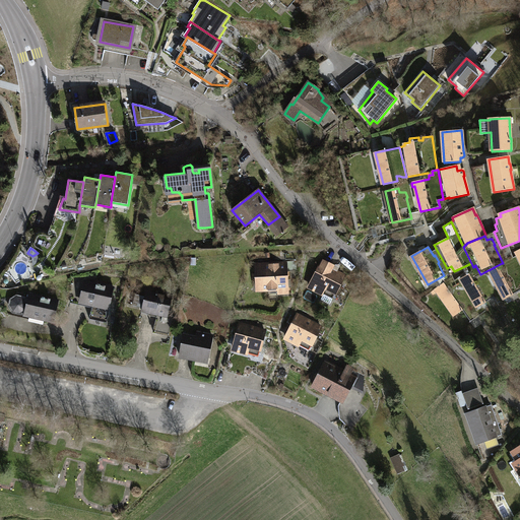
[(518,255),(511,259),(519,276),(519,249),(516,251),(518,255)]
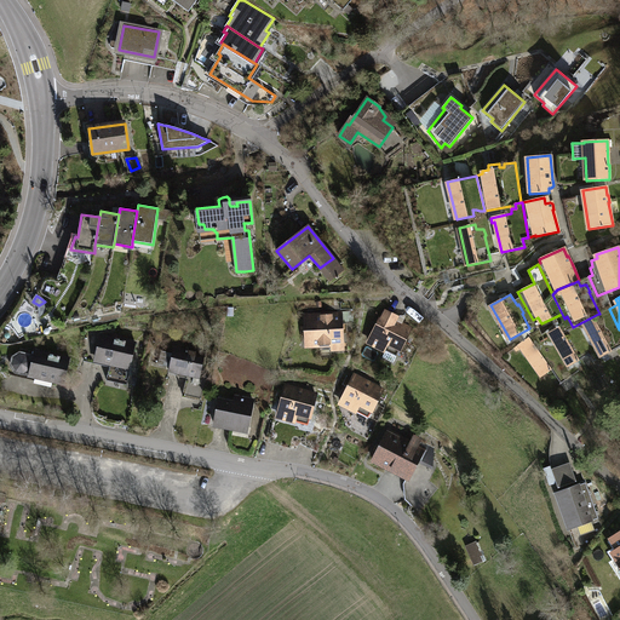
[(619,329),(609,309),(603,311),(607,316),(601,320),(598,314),(573,327),(590,355),(593,362),(608,354),(610,359),(618,355),(615,349),(619,346),(619,329)]
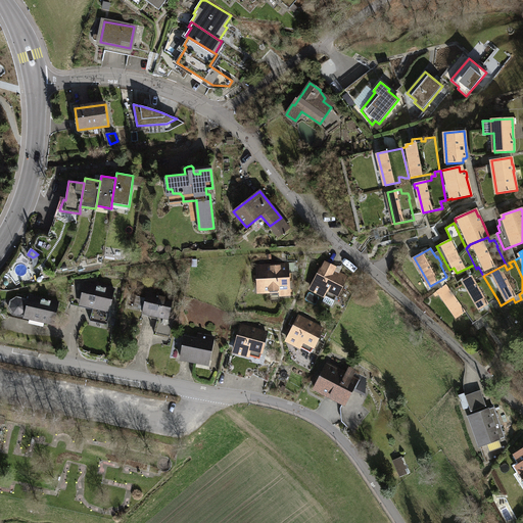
[(324,267),(323,266),(311,289),(326,296),(323,301),(332,305),(346,278),(332,271),(334,267),(326,263),(324,267)]
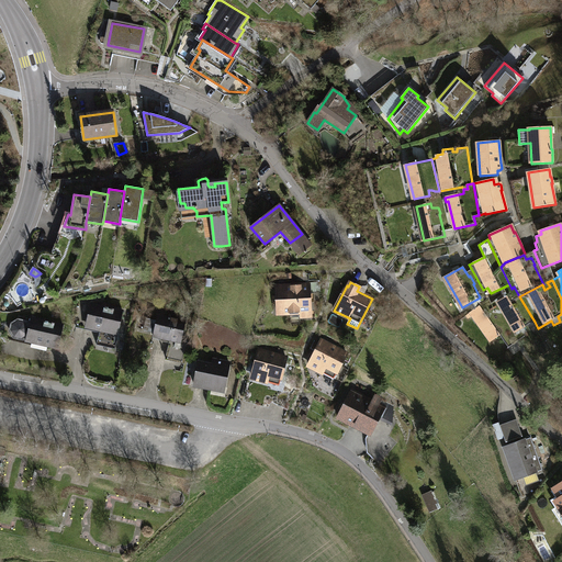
[(310,284),(276,287),(278,314),(311,312),(310,284)]
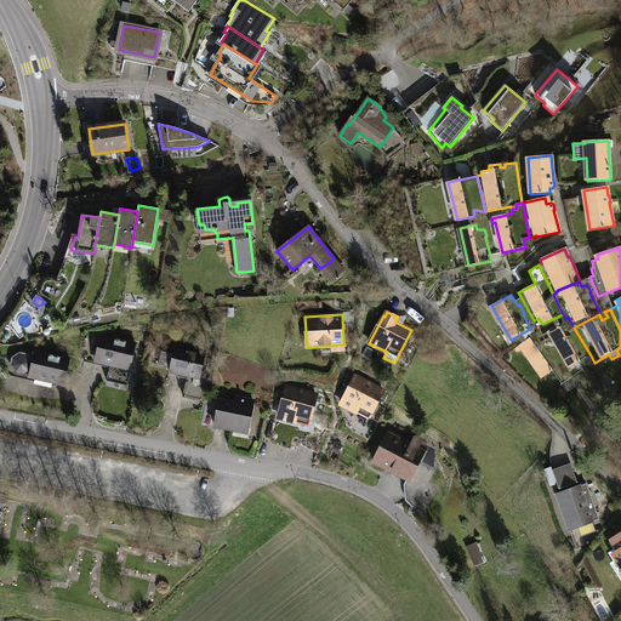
[(543,336),(542,336),(571,377),(585,368),(580,362),(591,355),(568,317),(565,319),(568,323),(545,336),(543,336)]
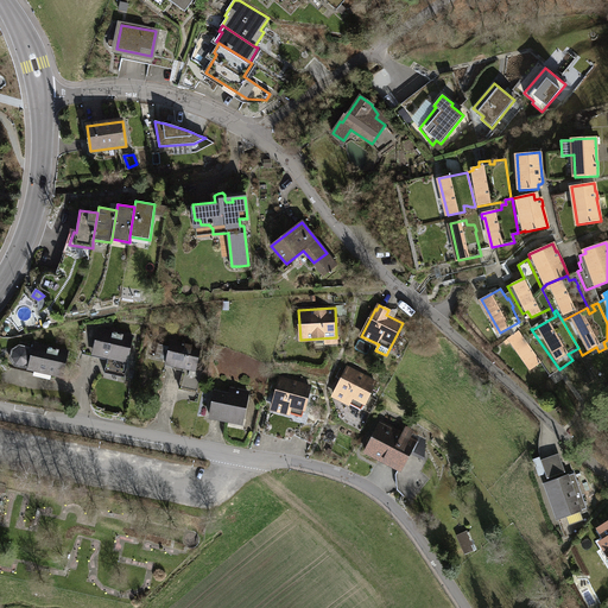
[(559,369),(531,329),(526,333),(524,328),(504,341),(506,344),(512,341),(532,368),(540,362),(550,377),(559,369)]
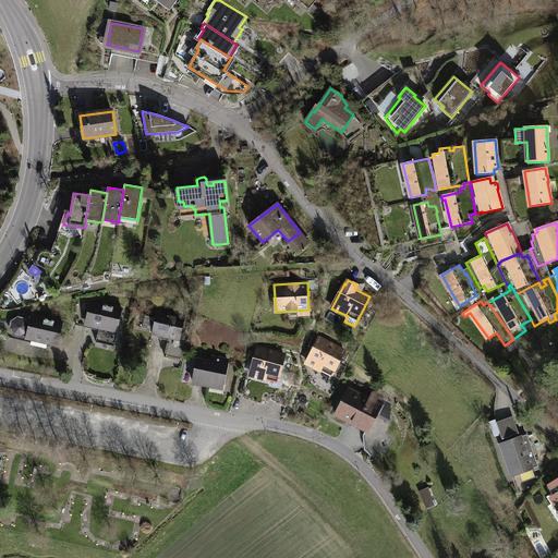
[(122,310),(89,302),(85,323),(99,326),(96,342),(113,347),(118,330),(117,330),(122,310)]
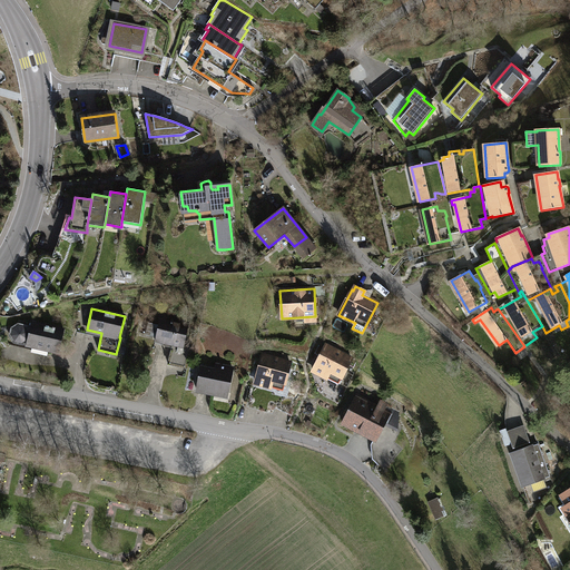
[(189,324),(160,317),(155,341),(184,347),(189,324)]
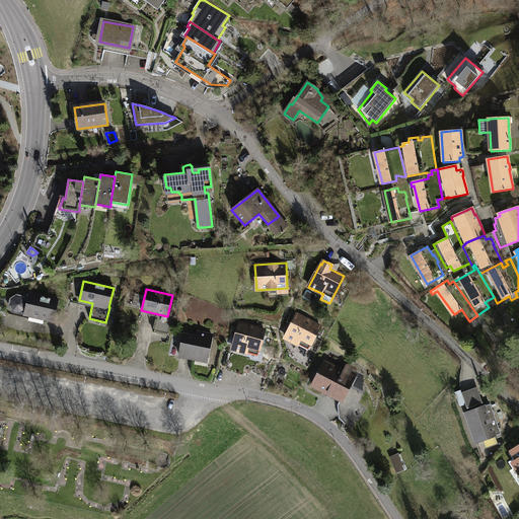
[(59,300),(28,294),(27,299),(16,296),(11,299),(10,306),(13,311),(54,320),(59,300)]
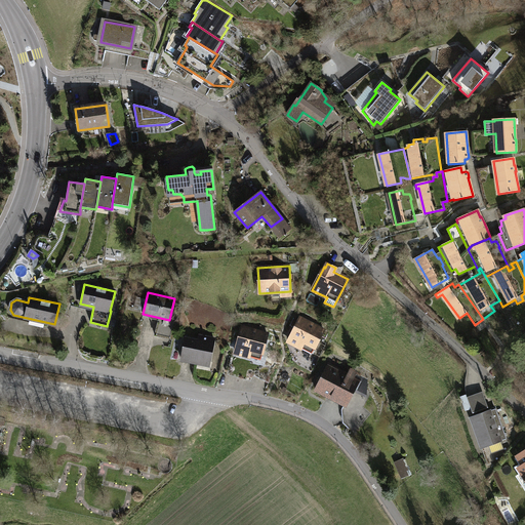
[(310,323),(300,318),(288,341),(303,349),(306,345),(314,349),(324,330),(314,325),(314,327),(310,324),(310,323)]
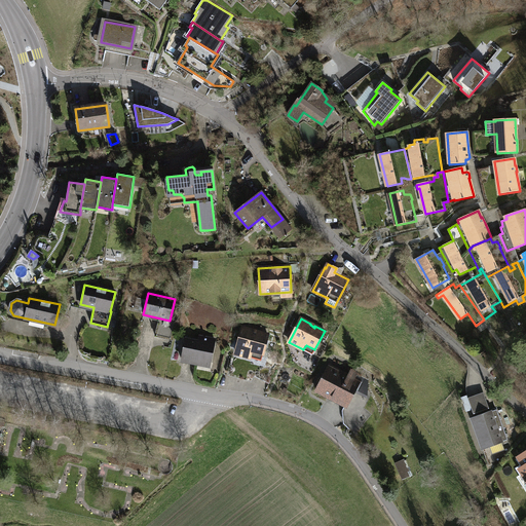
[(159,320),(155,336),(173,340),(177,324),(159,320)]
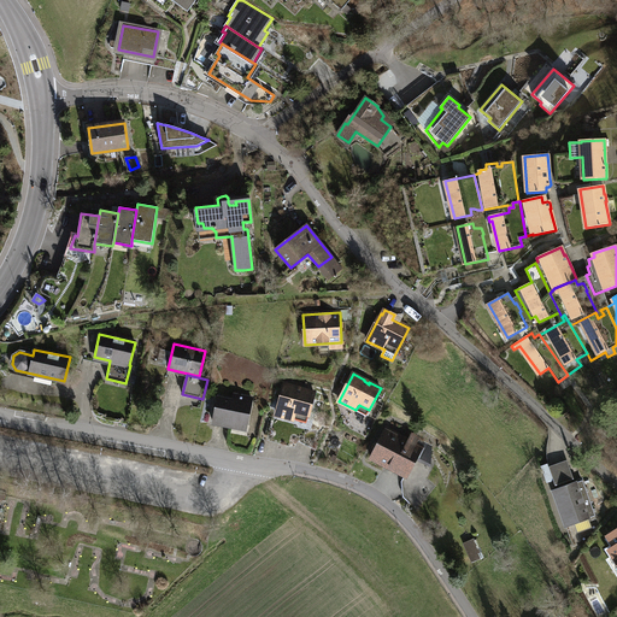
[(297,388),(285,385),(276,415),(295,419),(297,413),(309,417),(315,393),(303,389),(301,392),(297,389),(297,388)]
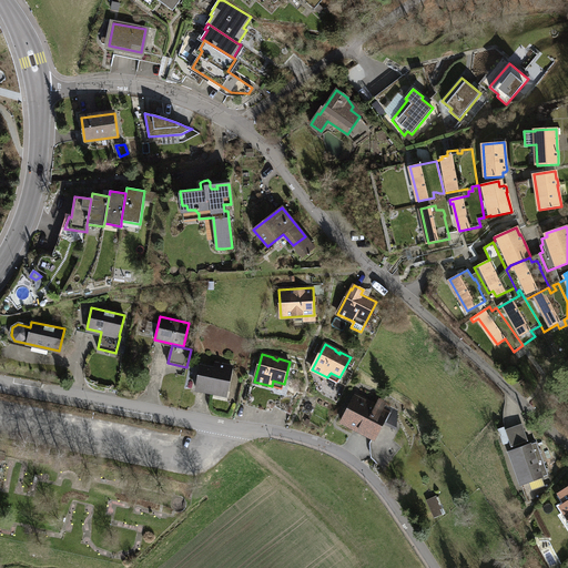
[(232,367),(221,365),(220,371),(201,366),(196,389),(214,393),(214,389),(226,393),(232,367)]
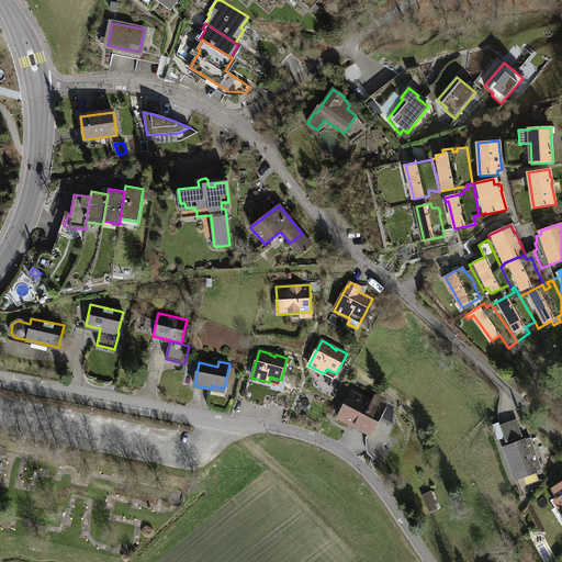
[(383,407),(351,391),(338,418),(370,435),(383,407)]
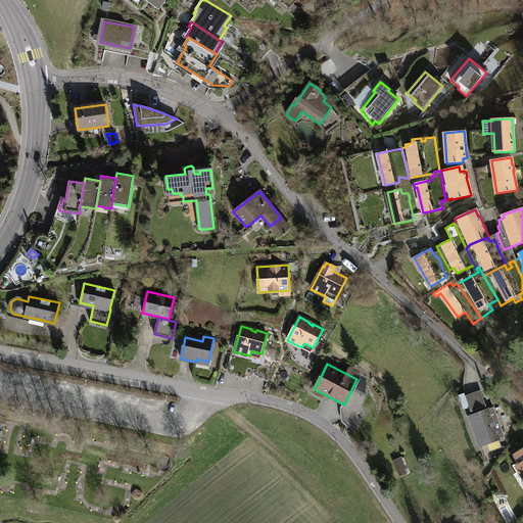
[(480,390),(466,396),(471,411),(485,406),(480,390)]
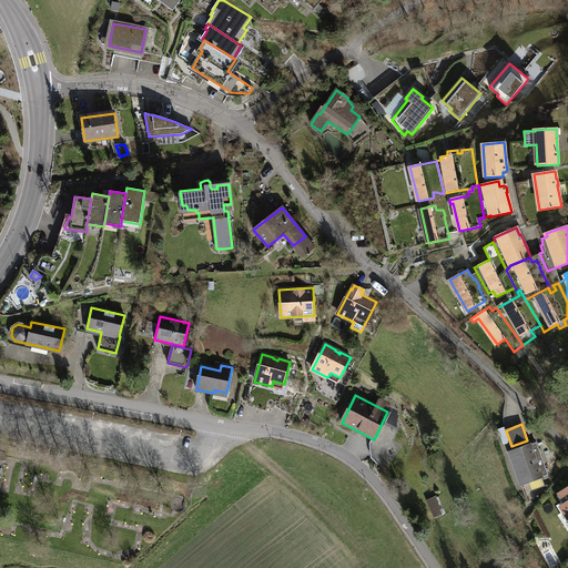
[(537,443),(509,452),(520,485),(548,475),(537,443)]
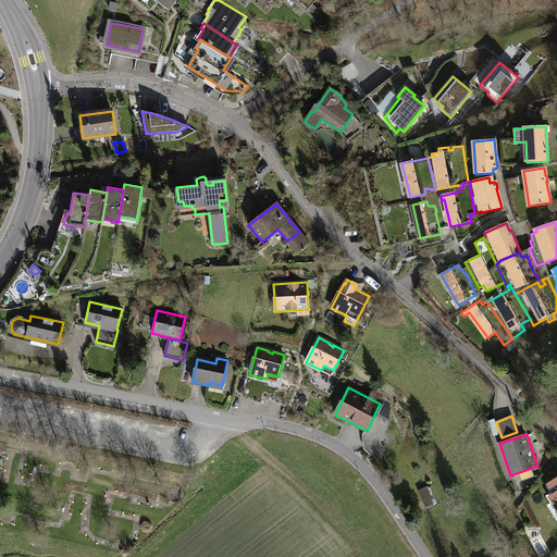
[(426,485),(416,490),(423,508),(434,504),(426,485)]
